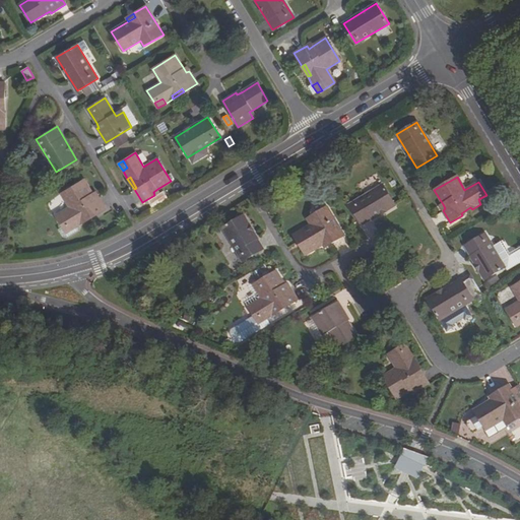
[(91,213),(93,216),(106,208),(98,195),(94,197),(92,192),(84,180),(62,193),(70,206),(56,215),(64,228),(71,222),(74,228),(82,222),(80,220),(91,213)]
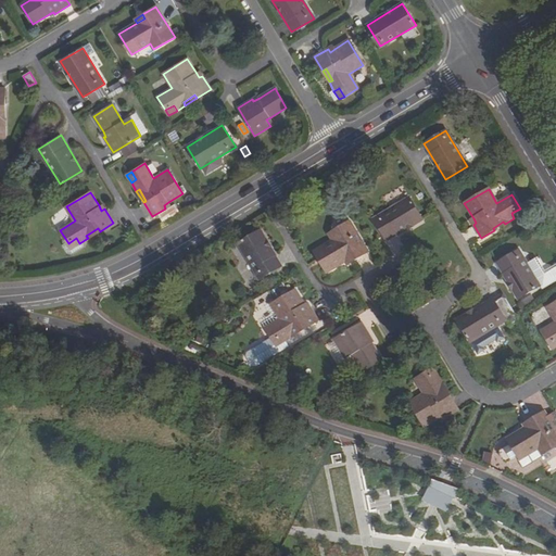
[(421,219),(408,198),(373,219),(386,241),(421,219)]
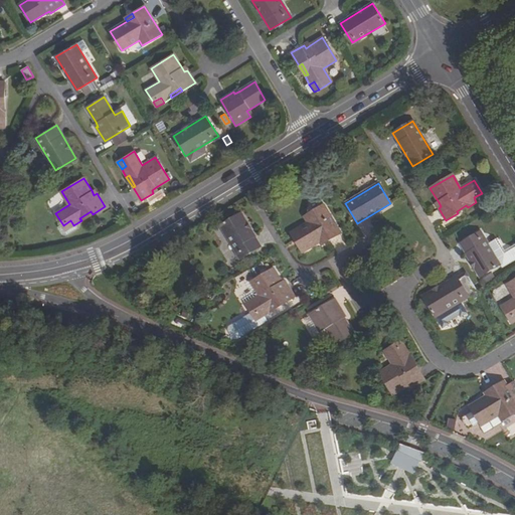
[(474,197),(476,202),(484,197),(482,193),(474,197)]
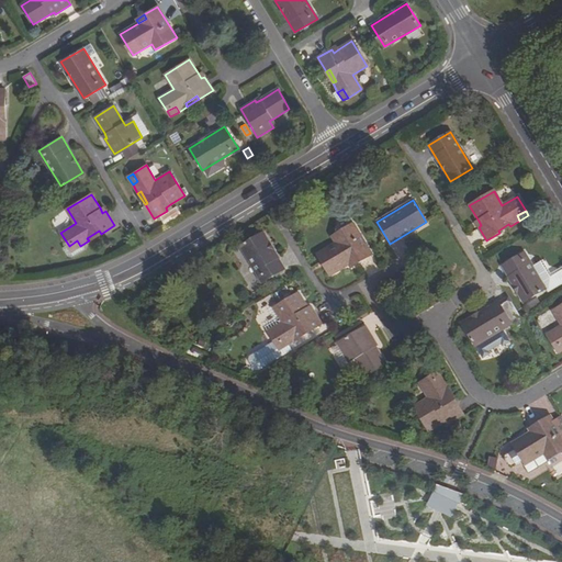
[(498,231),(499,233),(510,226),(508,224),(498,231)]
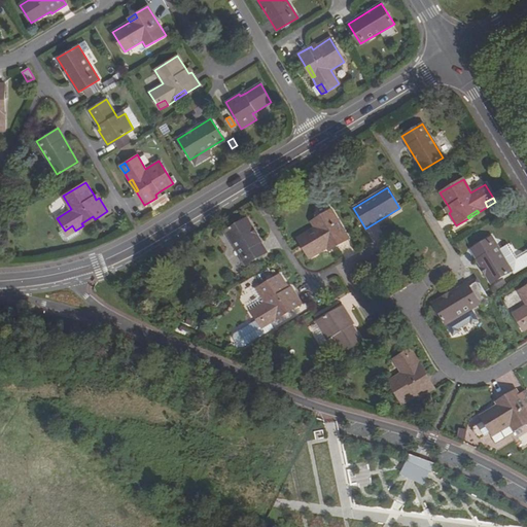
[(308,258),(326,247),(334,244),(336,247),(348,240),(330,211),(311,222),(315,229),(296,240),(308,258)]
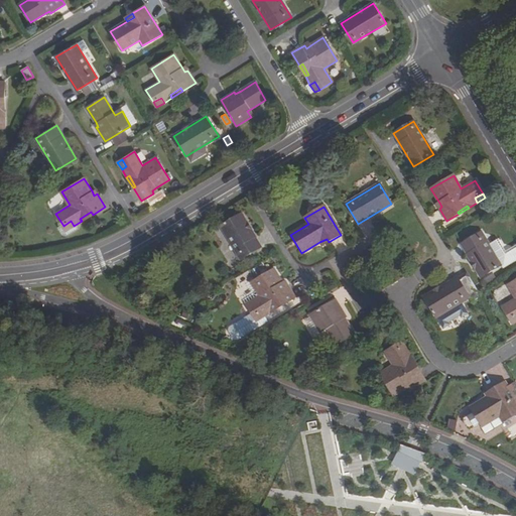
[(82,221),(93,215),(91,212),(80,219),(82,221)]
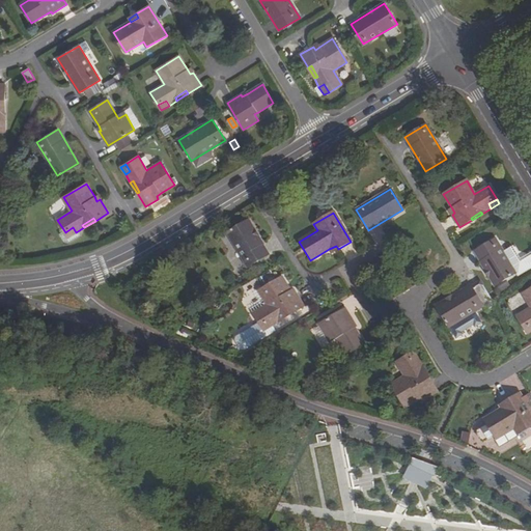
[(248,221),(227,233),(247,267),(268,255),(248,221)]
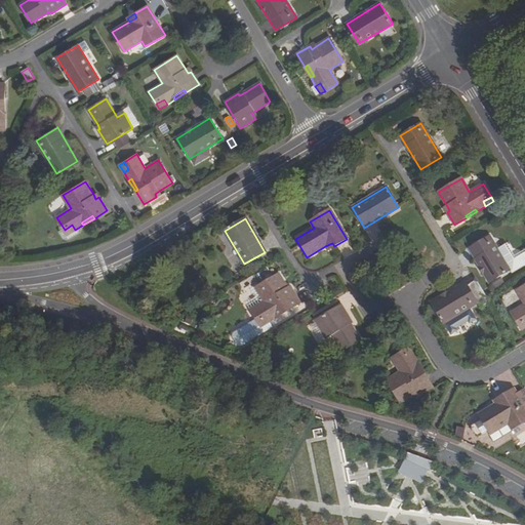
[(68,235),(75,230),(72,225),(65,230),(68,235)]
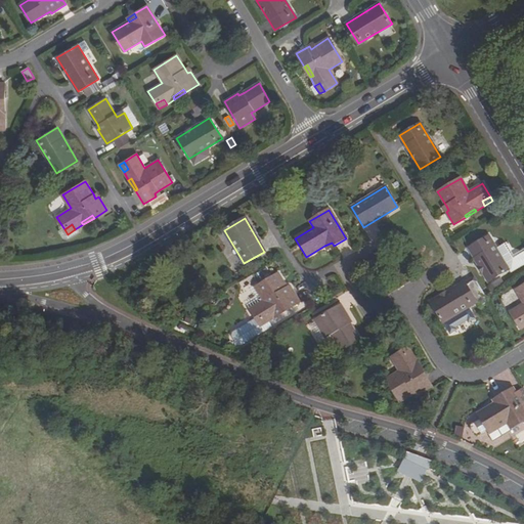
[(367,228),(369,239),(381,237),(379,226),(367,228)]
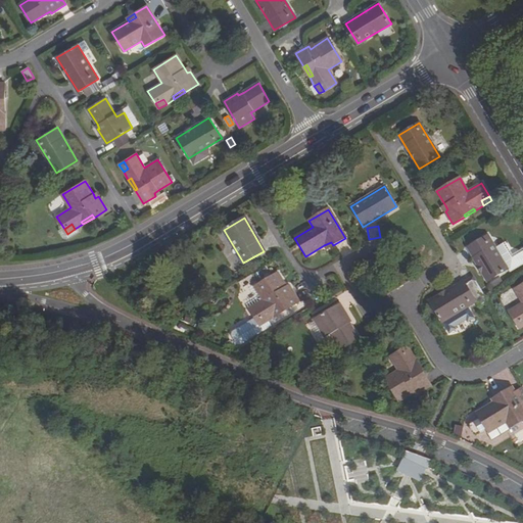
[(467,247),(487,281),(508,269),(510,272),(522,264),(522,248),(512,255),(505,242),(495,247),(487,235),(467,247)]
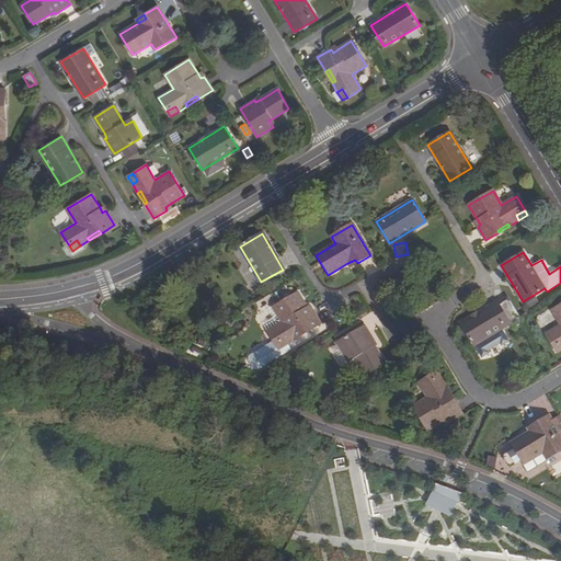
[(287,344),(296,339),(295,336),(306,329),(308,331),(321,323),(312,310),(309,312),(307,308),(298,293),(273,308),(283,322),(267,331),(276,345),(285,340),(287,344)]
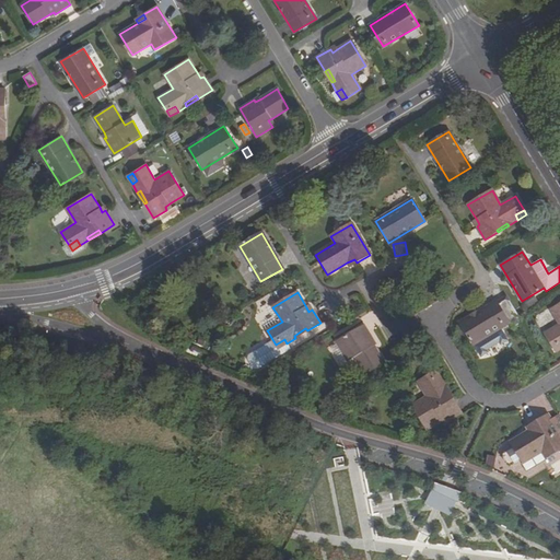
[(509,301),(505,296),(497,302),(499,306),(509,301)]
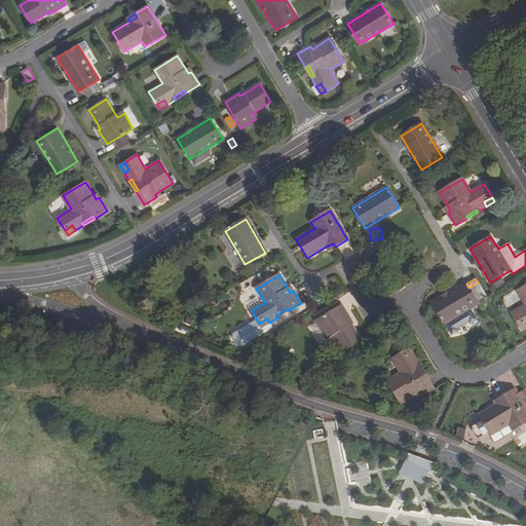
[(468,288),(466,283),(433,303),(445,324),(471,308),(479,303),(481,308),(489,303),(486,298),(478,283),(468,288)]
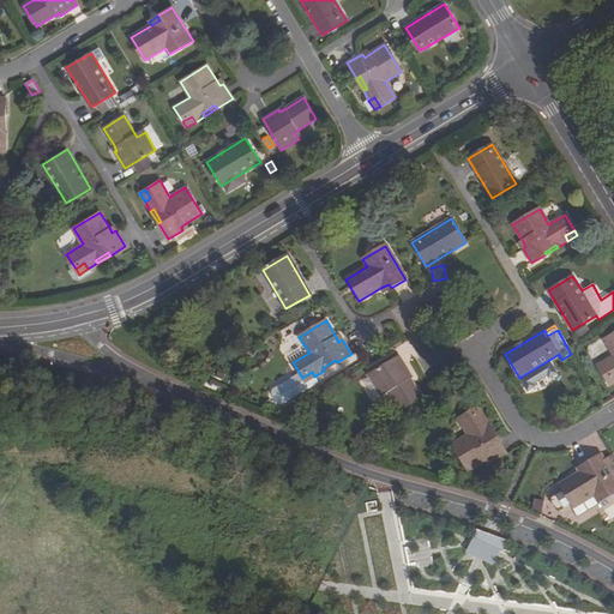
[(613,333),(605,341),(613,355),(597,366),(607,380),(613,375),(613,333)]
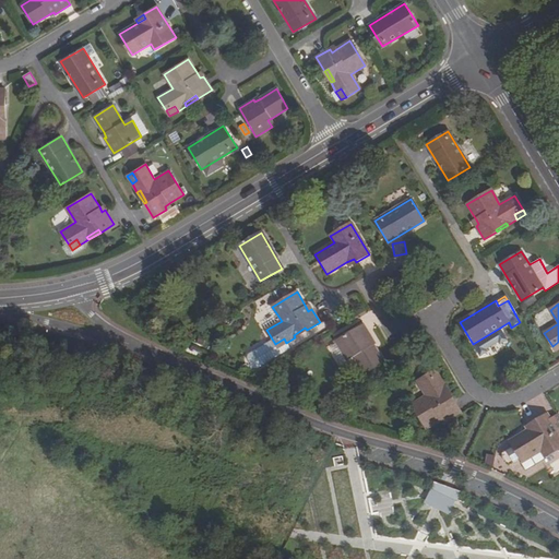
[(335,342),(345,358),(352,354),(353,357),(364,375),(382,363),(372,346),(370,343),(372,342),(363,325),(335,342)]
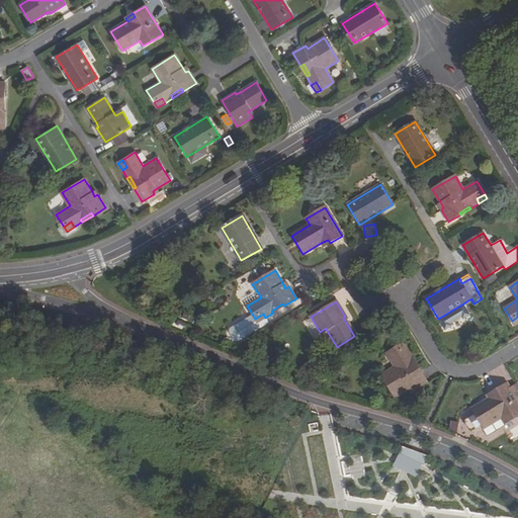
[(272,311),(273,313),(284,306),(282,304),(272,311)]
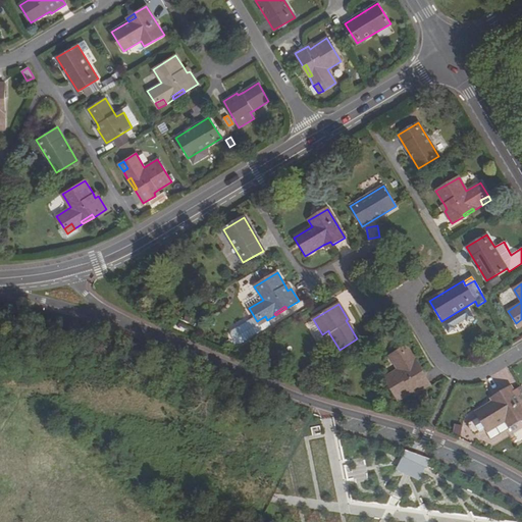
[(467,306),(441,321),(449,332),(455,328),(454,326),(465,319),(467,321),(473,317),(467,306)]
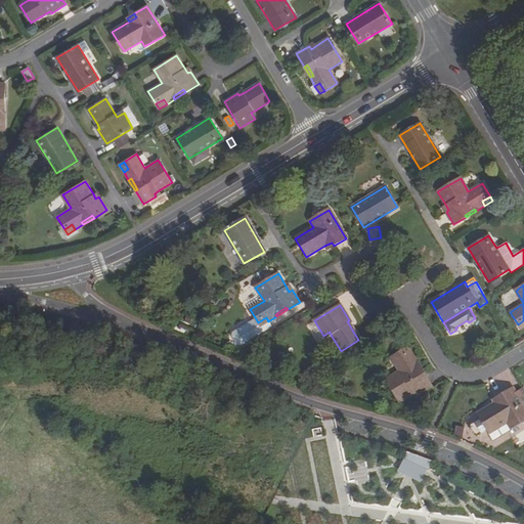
[(272,326),(269,321),(268,321),(266,317),(258,322),(255,318),(232,333),(231,336),(236,345),(241,346),(272,326)]
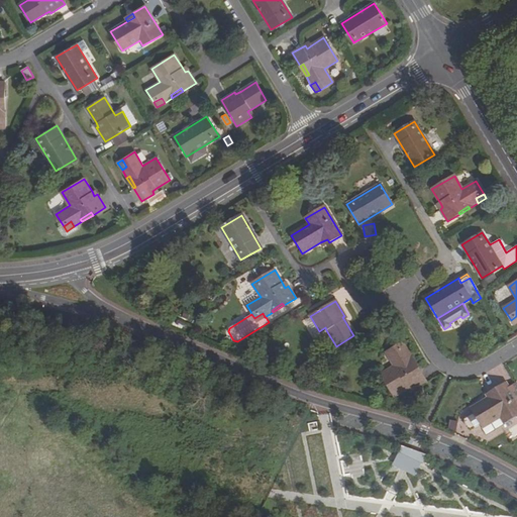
[(404,352),(408,350),(403,342),(399,344),(404,352)]
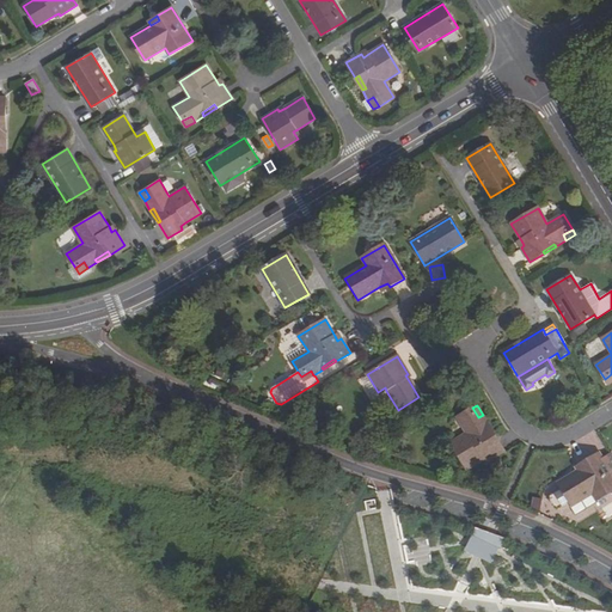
[(487,427),(489,424),(483,415),(478,417),(472,408),(457,417),(466,434),(451,444),(466,470),(482,460),(488,457),(489,460),(505,451),(496,436),(493,439),(487,427)]
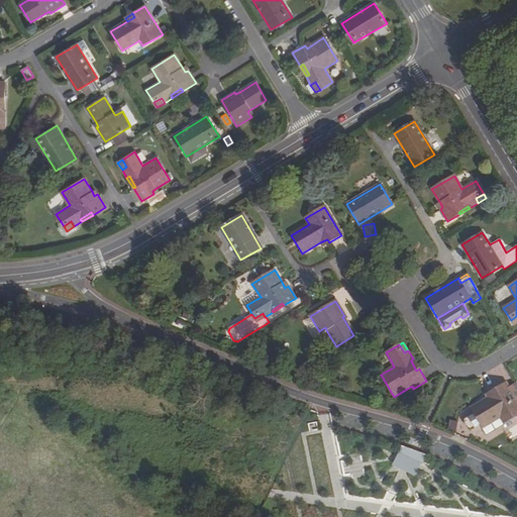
[(416,371),(419,369),(413,358),(411,360),(416,371)]
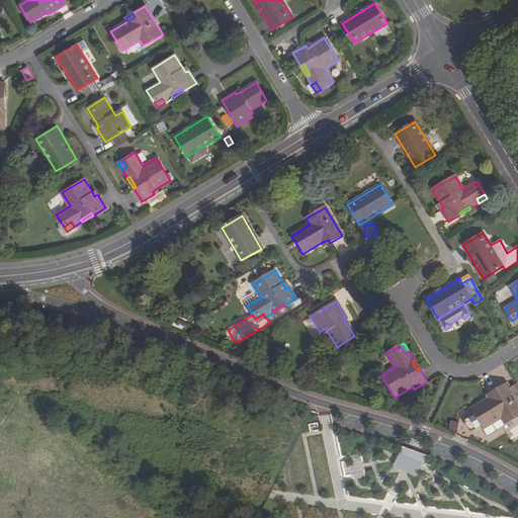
[(497,395),(489,399),(471,410),(483,428),(501,418),(505,424),(517,415),(517,402),(507,383),(494,391),(497,395)]
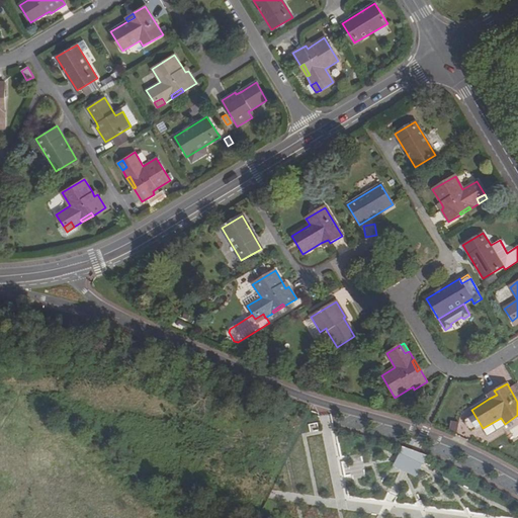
[(497,395),(494,391),(487,396),(489,399),(497,395)]
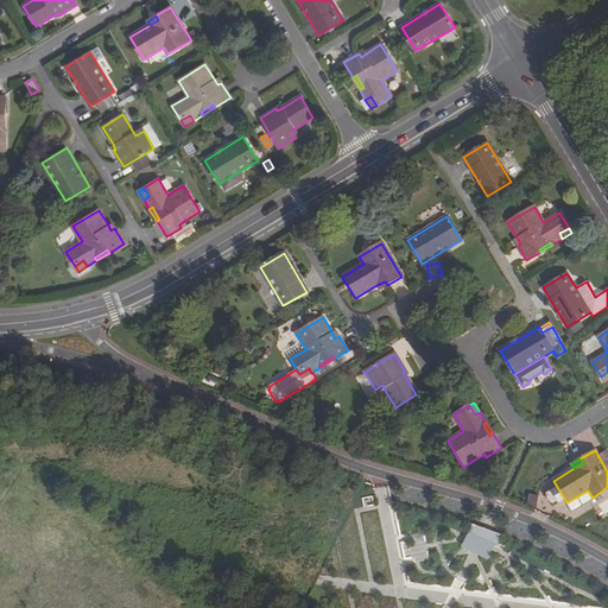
[(494,561),(504,536),(476,524),(466,549),(494,561)]
